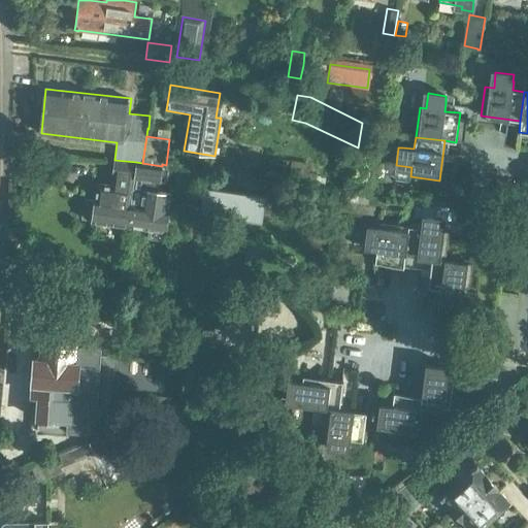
[(92,220),(92,222),(128,227),(132,194),(131,194),(136,162),(114,160),(111,186),(97,184),(95,201),(85,200),(83,218),(92,220)]
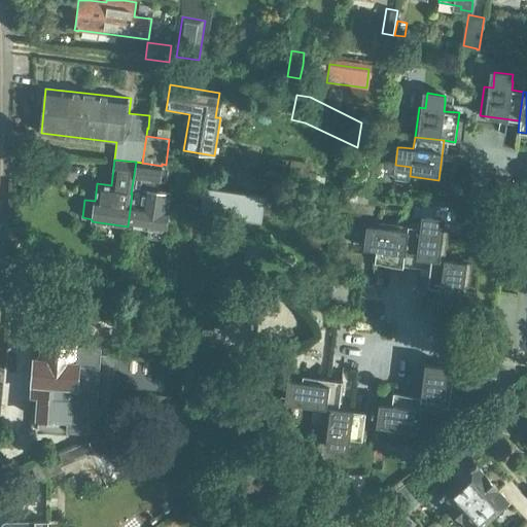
[(132,194),(128,226),(149,229),(148,235),(150,239),(160,240),(162,238),(163,231),(165,232),(166,229),(175,230),(177,215),(168,214),(171,195),(159,192),(160,182),(164,182),(168,180),(169,167),(162,166),(142,163),(136,162),(131,194),(132,194)]
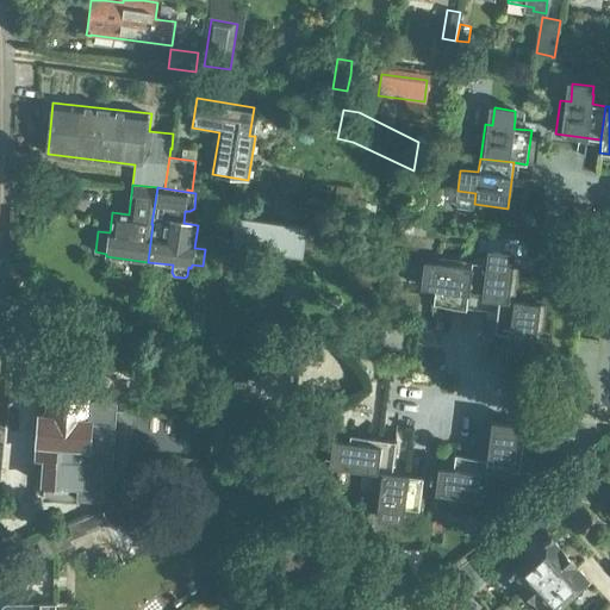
[(230,210),(231,199),(212,197),(211,207),(213,211),(226,212),(230,210)]
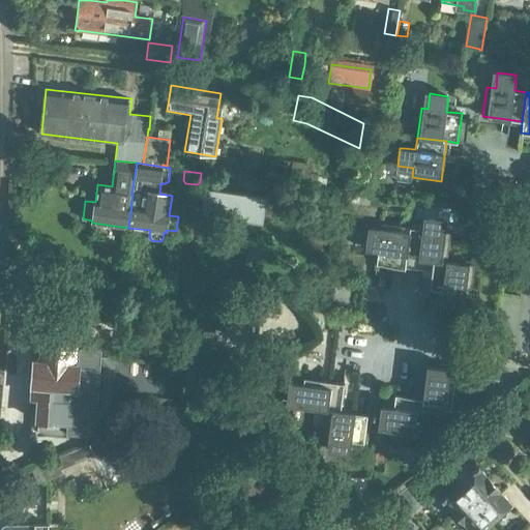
[(200,187),(205,215),(263,224),(267,197),(200,187)]
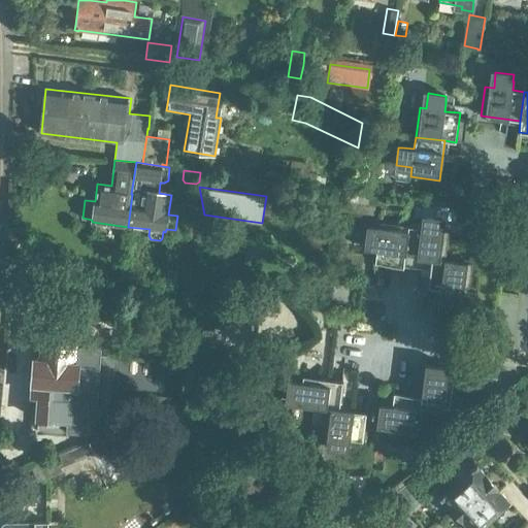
[(405,256),(431,259),(431,258),(446,260),(449,231),(441,230),(443,222),(424,219),(423,228),(408,226),(405,256)]
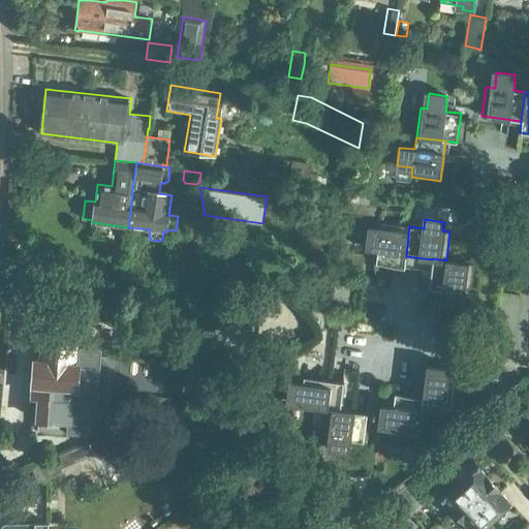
[(406,256),(409,226),(380,223),(379,230),(371,229),(368,248),(377,250),(375,263),(405,268),(406,256)]
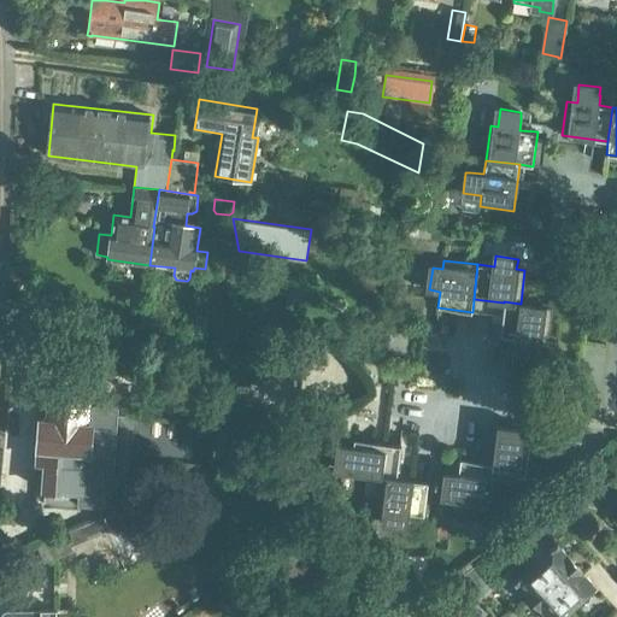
[(521,304),(504,301),(504,303),(500,335),(517,338),(516,348),(539,351),(540,341),(547,342),(552,307),(521,304)]
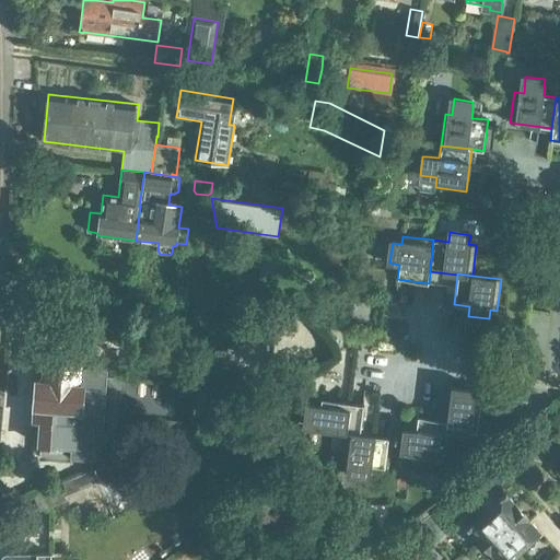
[(102,433),(103,419),(118,420),(121,376),(106,375),(107,366),(80,364),(45,361),(44,381),(36,380),(34,405),(35,405),(34,419),(41,420),(39,444),(41,444),(39,458),(71,461),(71,457),(86,457),(86,448),(91,448),(92,432),(102,433)]
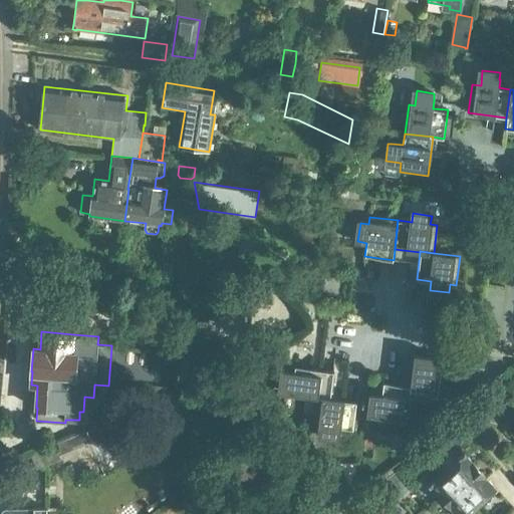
[(410,400),(438,403),(443,363),(414,359),(411,386),(410,400)]
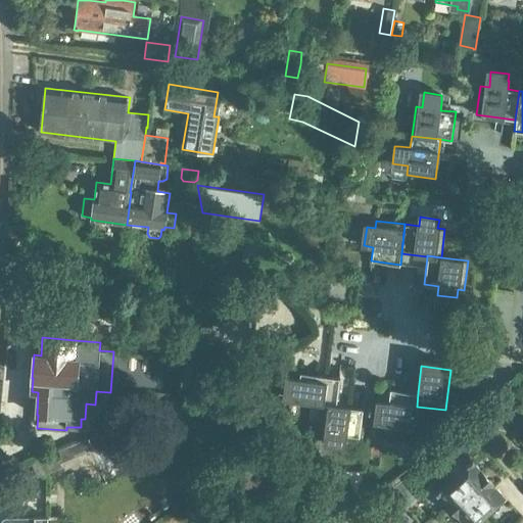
[(323,405),(336,406),(337,406),(340,378),(299,372),(298,380),(290,379),(287,398),(296,399),(296,401),(323,405)]
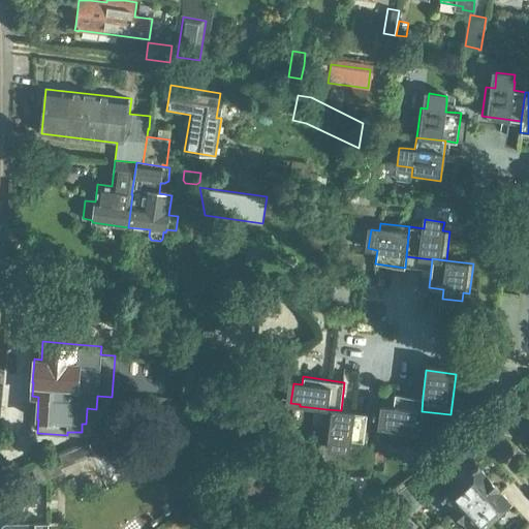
[(422,411),(423,397),(394,394),(393,407),(383,406),(380,427),(390,428),(389,434),(418,438),(422,411)]
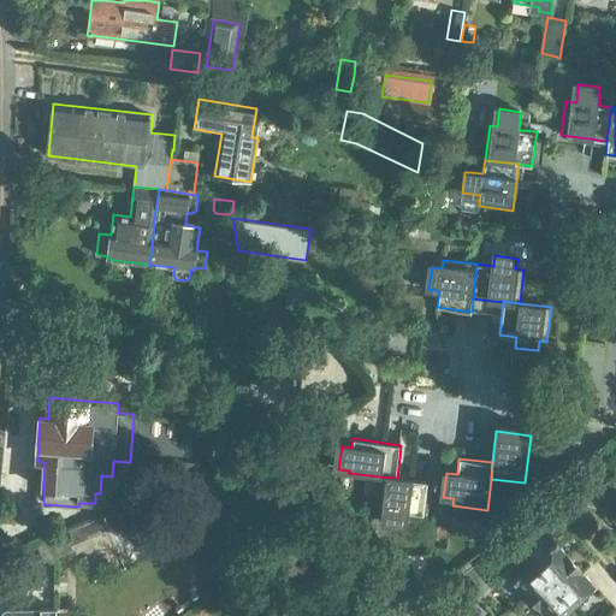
[(396,478),(380,477),(375,510),(384,510),(383,521),(406,525),(407,514),(424,516),(428,481),(397,478),(396,478)]
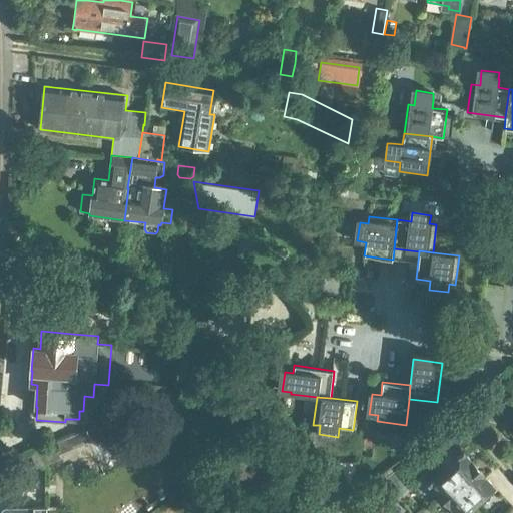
[(32,452),(39,466),(61,455),(60,453),(91,439),(86,428),(32,452)]
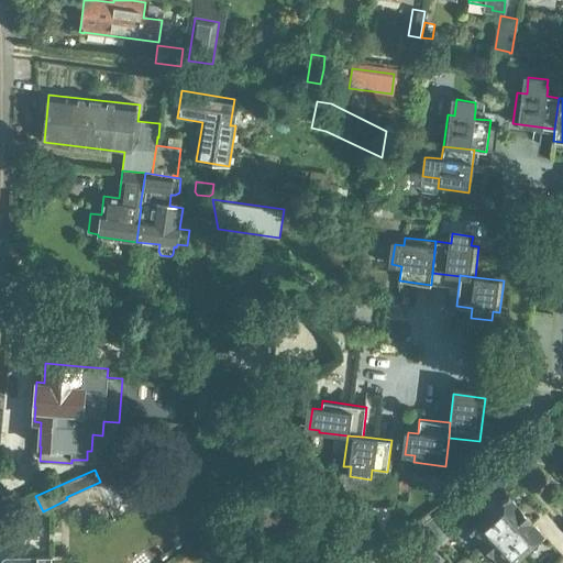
[(482,505),(523,553),(531,548),(534,548),(539,544),(539,540),(544,536),(509,496),(501,504),(494,495),(482,505)]
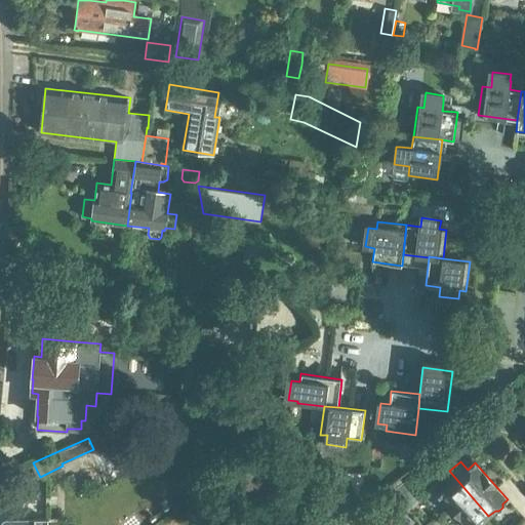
[(432,485),(439,494),(438,495),(465,524),(482,524),(485,523),(485,520),(488,516),(449,471),(432,485)]
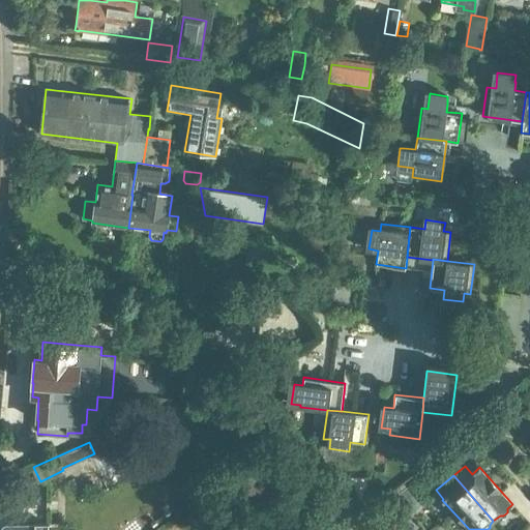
[(391,494),(375,506),(393,529),(409,517),(423,505),(405,482),(391,494)]
